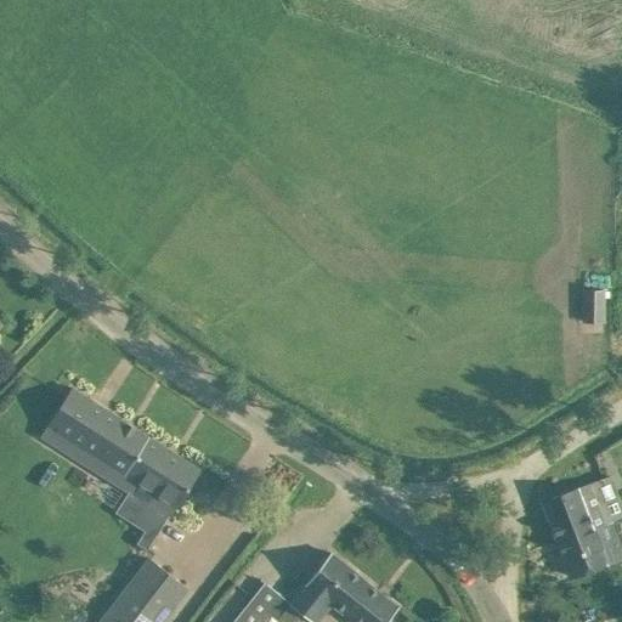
[(605,320),(605,288),(582,287),(582,320),(605,320)]
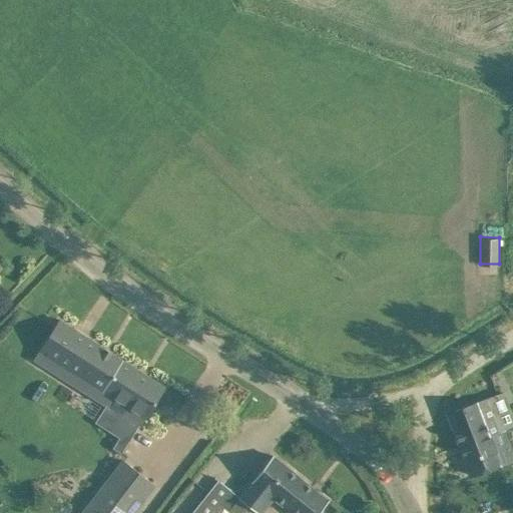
[(165,387),(59,320),(34,360),(139,427),(165,387)]
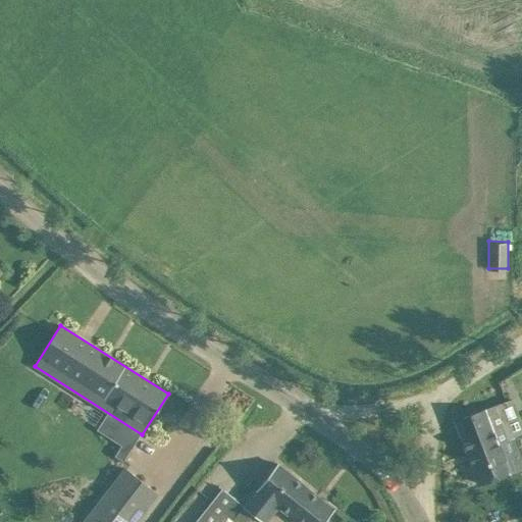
[(0,383),(11,373),(0,362),(0,383)]
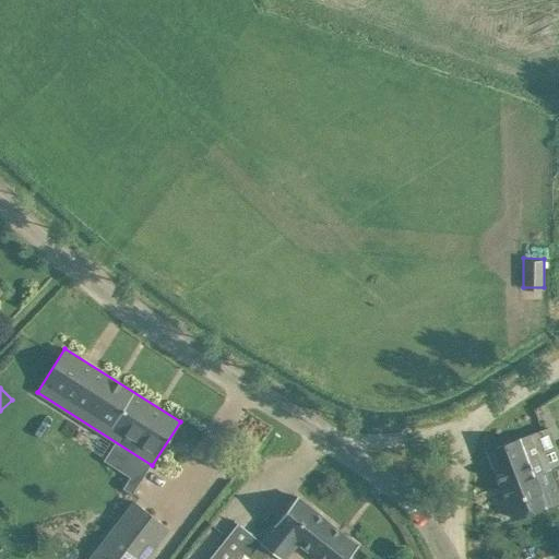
[(488,450),(501,486),(548,468),(535,432),(488,450)]
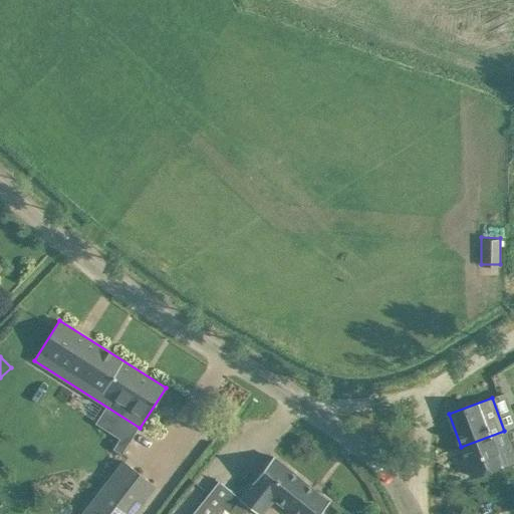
[(513,460),(513,457),(504,431),(461,447),(472,476),(513,460)]
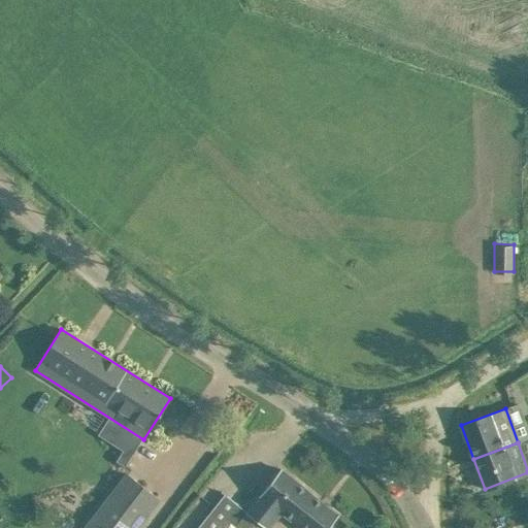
[(250,527),(257,521),(265,527),(269,527),(282,513),(294,522),(301,527),(328,527),(338,515),(281,468),(268,485),(246,512),(238,504),(238,503),(237,502),(236,503),(228,496),(229,496),(227,495),(222,491),(222,492),(225,494),(215,506),(197,527),(250,527)]
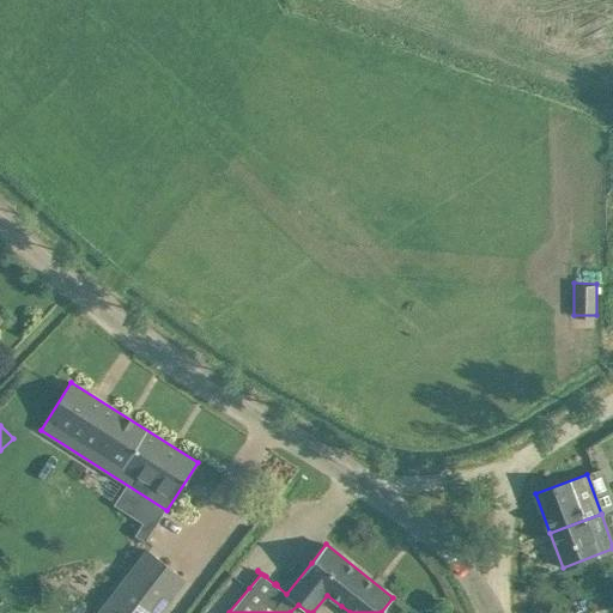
[(158,612),(184,580),(146,550),(97,612),(158,612)]
